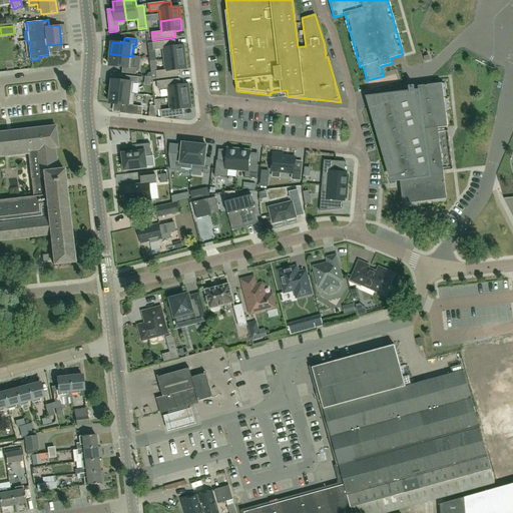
[(185,57),(183,45),(176,46),(175,40),(152,43),(153,50),(163,49),(164,59),(185,57)]
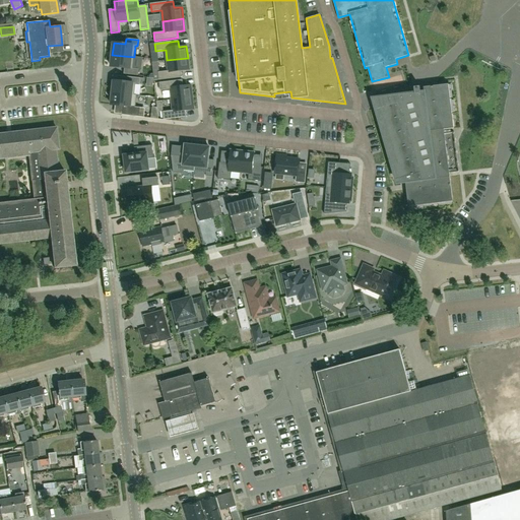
[(124,74),(138,76),(138,69),(132,69),(134,57),(112,55),(111,67),(125,68),(124,74)]
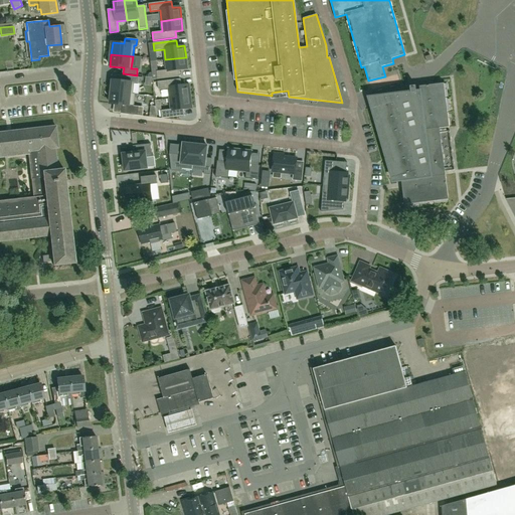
[(157,71),(158,79),(180,76),(179,70),(187,69),(186,57),(165,59),(167,70),(157,71)]
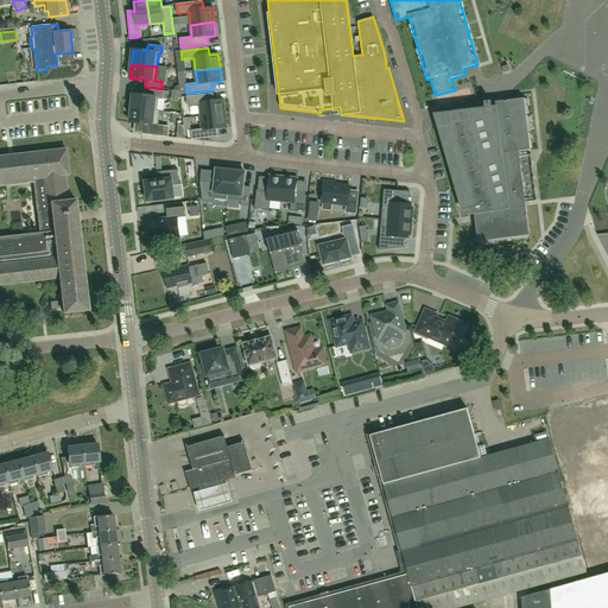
[(133,95),(132,109),(159,112),(157,111),(158,99),(164,99),(165,92),(149,90),(147,96),(135,95),(133,95)]
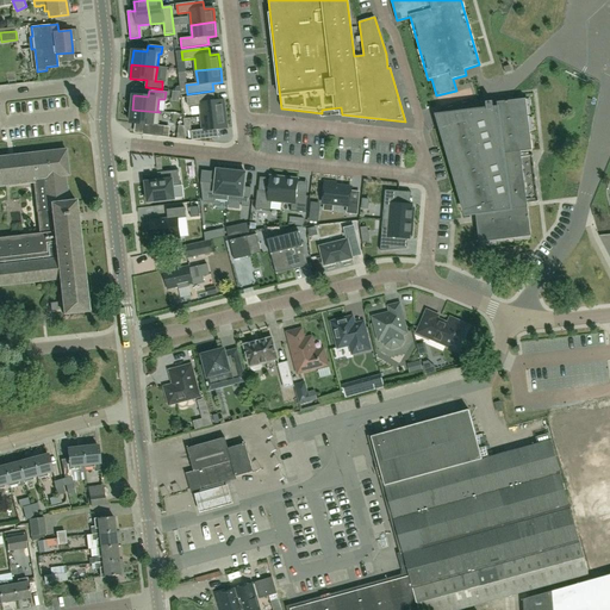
[(188,106),(200,105),(201,117),(225,114),(224,100),(215,101),(213,94),(187,97),(188,106)]
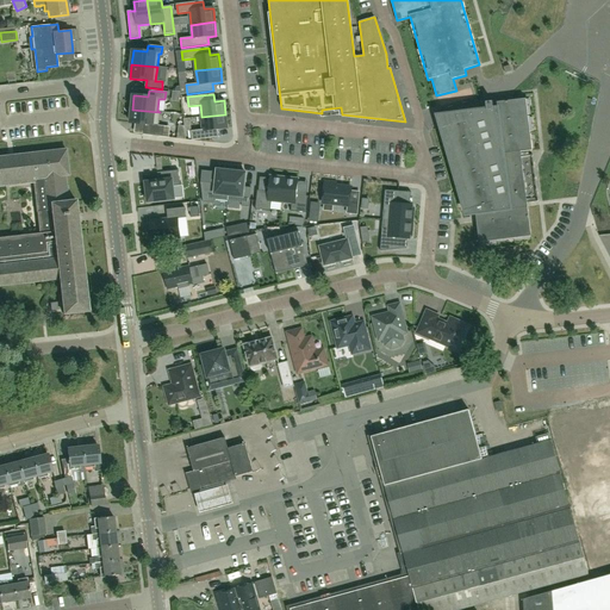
[(456,124),(442,128),(466,211),(474,209),(475,213),(479,244),(531,237),(527,204),(539,201),(533,155),(529,156),(529,151),(533,151),(526,99),(496,103),(497,109),(493,109),(492,101),(486,103),(487,110),(453,114),(456,124)]
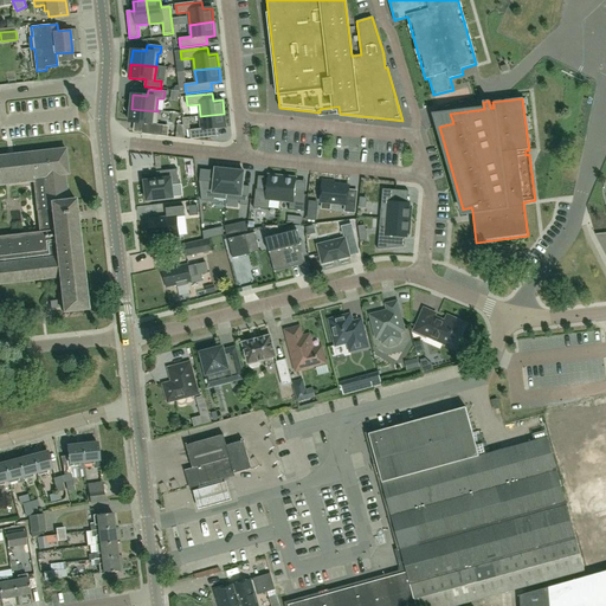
[(158,124),(159,111),(131,109),(129,122),(143,124),(142,134),(168,137),(168,136),(169,127),(163,126),(158,124)]
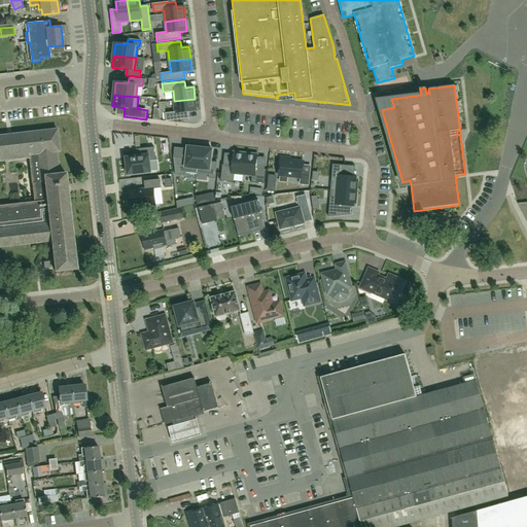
[(188,112),(196,111),(195,99),(174,101),(175,112),(165,113),(166,121),(189,118),(188,112)]
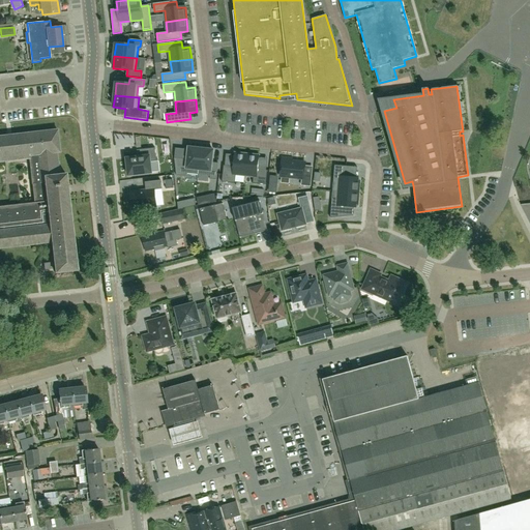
[(54,263),(45,264),(45,269),(55,268),(56,273),(77,271),(66,174),(59,175),(57,153),(60,152),(58,129),(0,136),(0,247),(52,242),(54,263)]
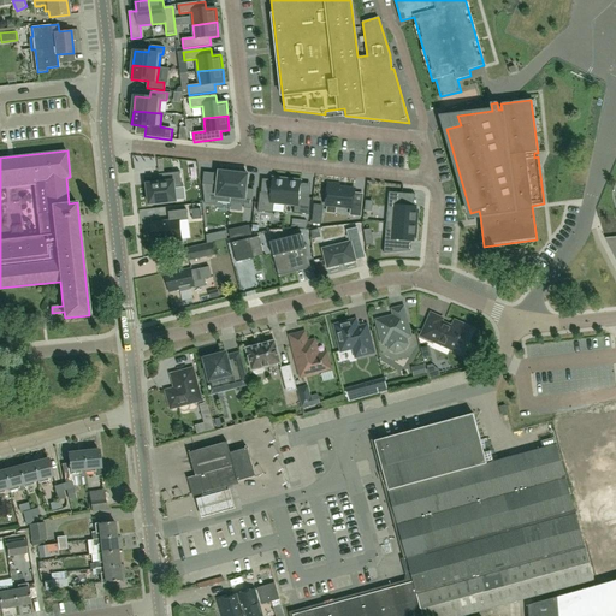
[(202,184),(201,203),(217,206),(217,202),(230,203),(234,173),(219,172),(218,187),(202,184)]
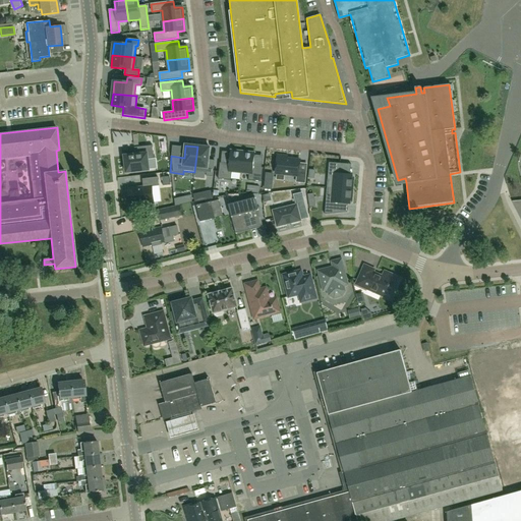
[(135,149),(136,155),(125,156),(128,174),(147,172),(146,161),(156,160),(154,147),(135,149)]
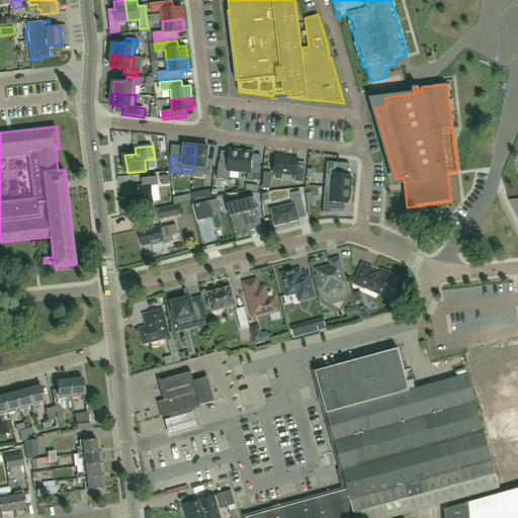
[(196,146),(193,171),(205,172),(205,175),(211,176),(213,160),(207,159),(208,147),(196,146)]
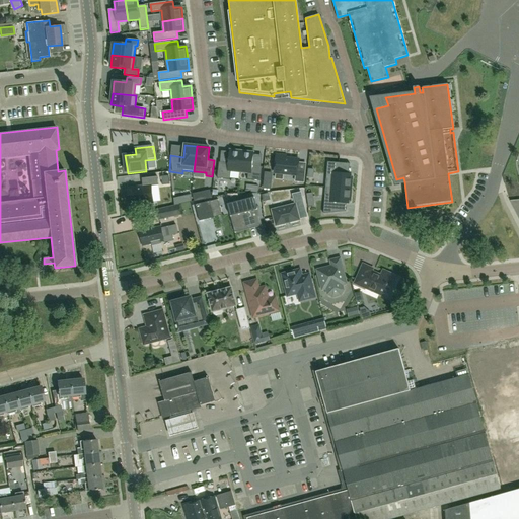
[(239,172),(242,151),(230,150),(228,163),(219,162),(217,178),(230,179),(231,171),(239,172)]
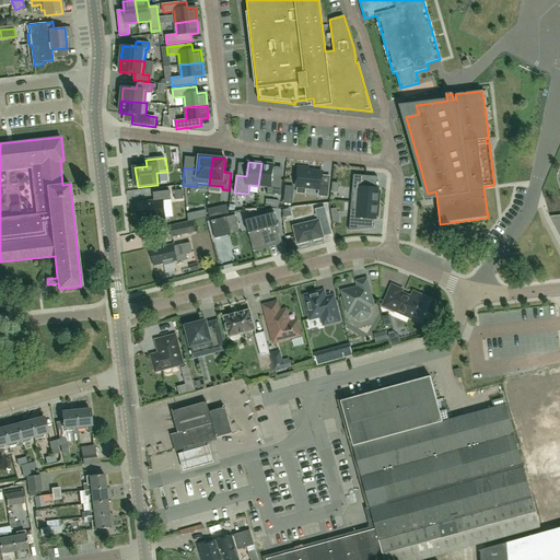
[(281,196),(282,181),(272,179),(273,164),(261,163),(258,186),(268,187),(267,194),(281,196)]
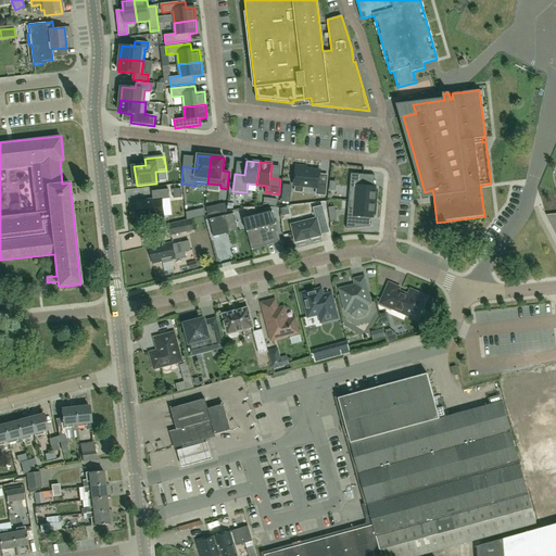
[(318,185),(319,174),(320,171),(306,169),(306,167),(297,166),(294,186),(317,188),(316,194),(326,196),(327,185),(318,185)]
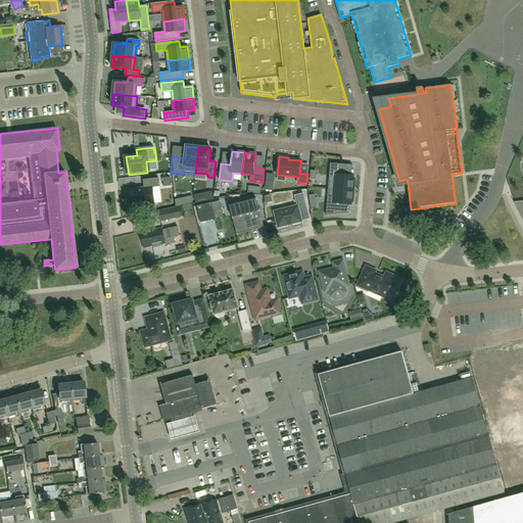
[(333,189),(354,191),(355,179),(353,179),(353,176),(351,176),(342,176),(343,165),(343,164),(330,163),(329,180),(334,181),(333,189)]
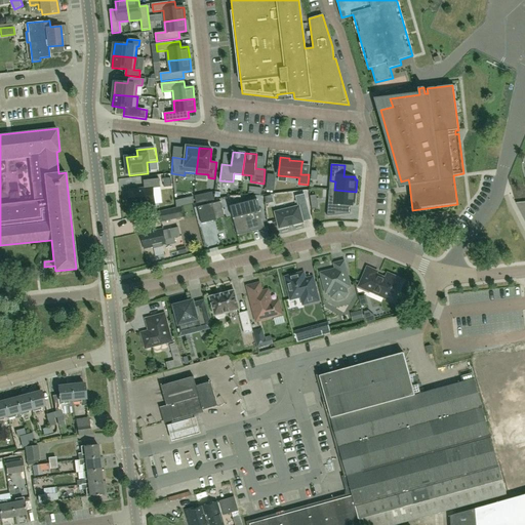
[(170,177),(163,178),(164,188),(171,187),(170,177)]
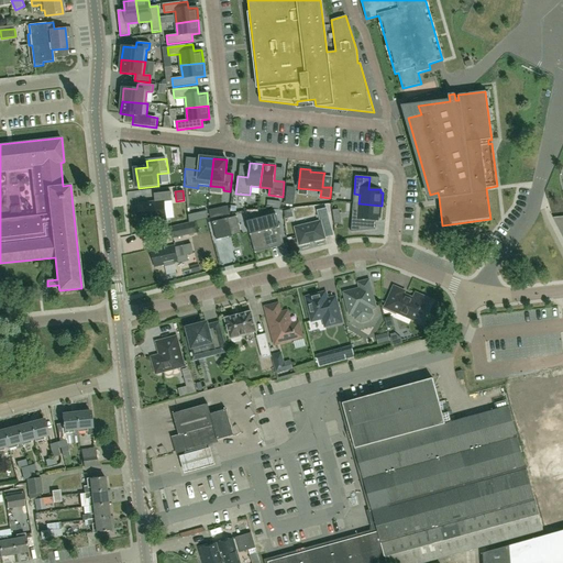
[(166,200),(174,200),(173,191),(156,192),(156,201),(141,203),(143,223),(151,222),(151,224),(161,223),(159,221),(168,220),(166,200)]
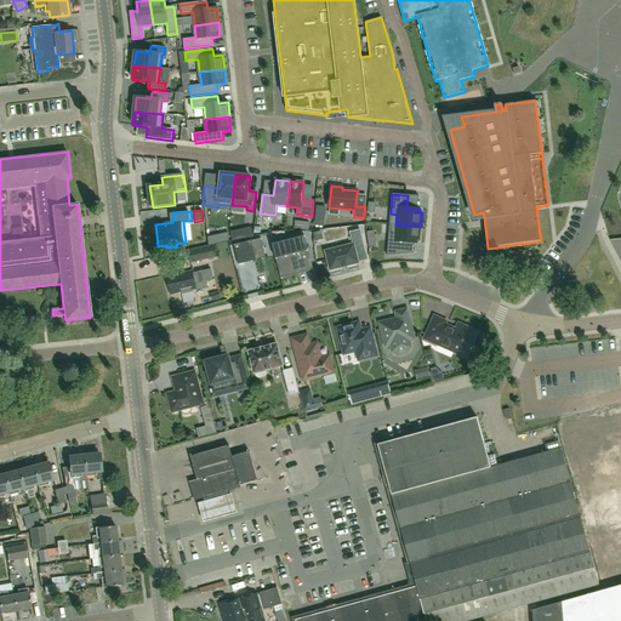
[(404,243),(415,243),(417,244),(417,240),(420,240),(421,227),(396,224),(394,234),(389,234),(387,256),(403,255),(404,243)]
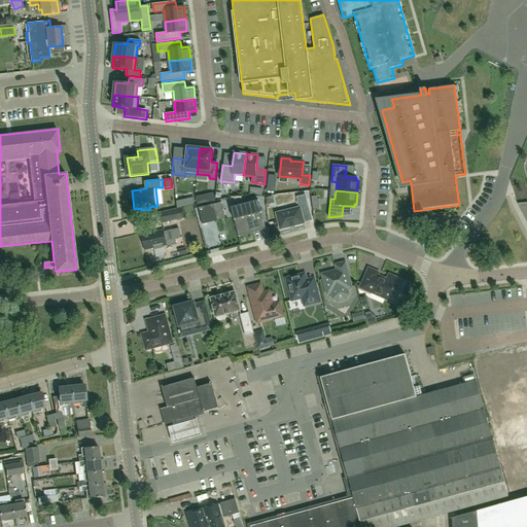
[(213,194),(205,195),(207,203),(215,201),(213,194)]
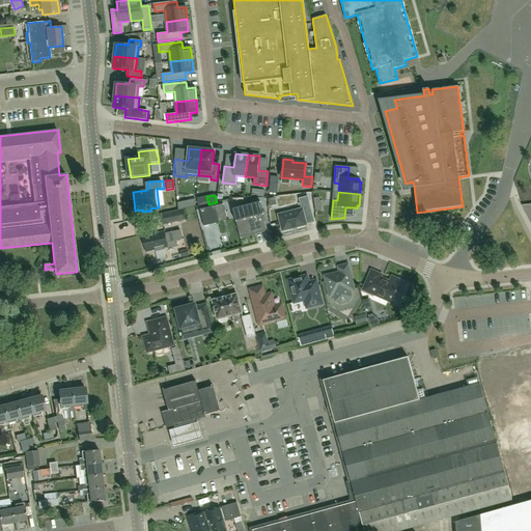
[(189,207),(188,201),(178,203),(178,211),(189,207)]
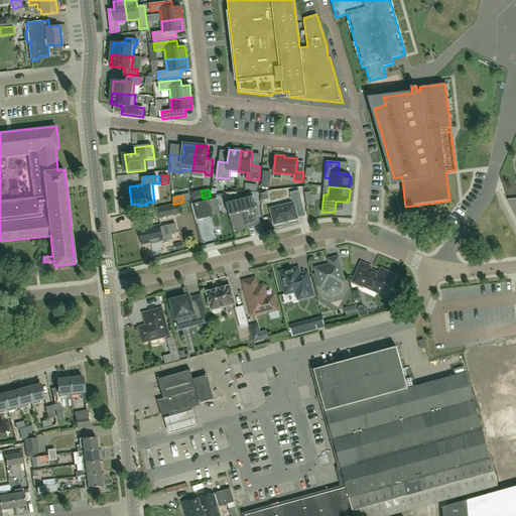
[(217,198),(209,200),(213,217),(222,214),(217,198)]
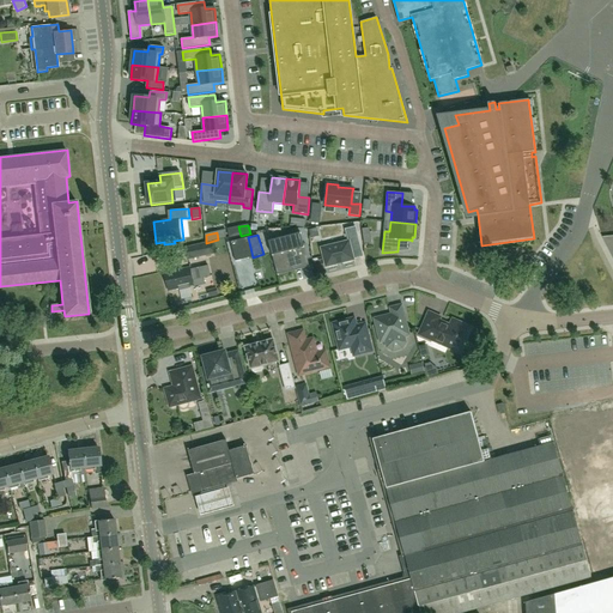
[(279,246),(278,241),(267,243),(272,267),(283,265),(284,273),(308,268),(302,236),(286,240),(287,244),(279,246)]
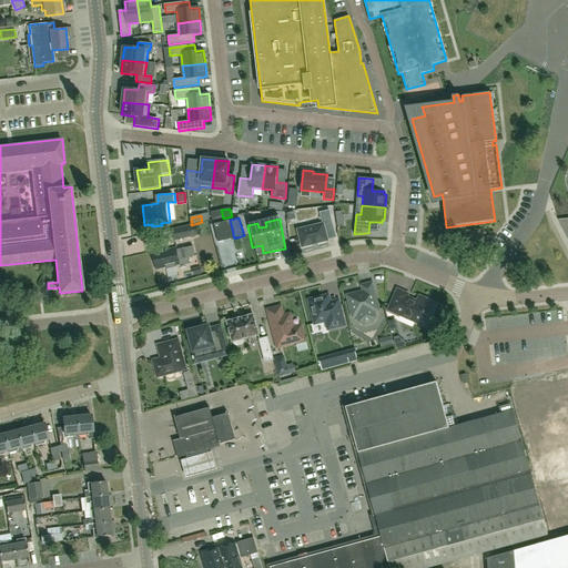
[(327,222),(301,229),(305,246),(332,240),(327,222)]
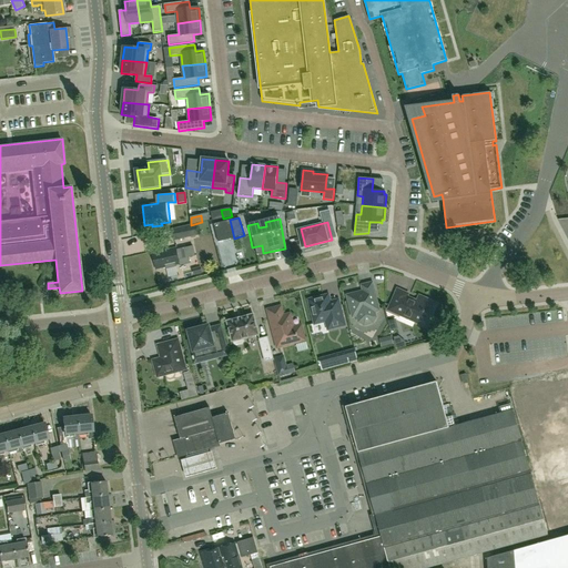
[(174,241),(199,235),(195,224),(172,230),(174,241)]
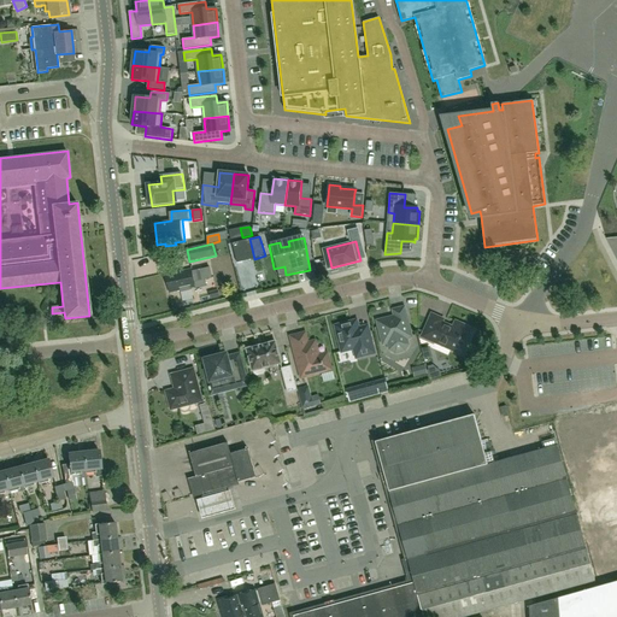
[(195,287),(194,282),(192,271),(192,269),(165,275),(170,293),(195,287)]
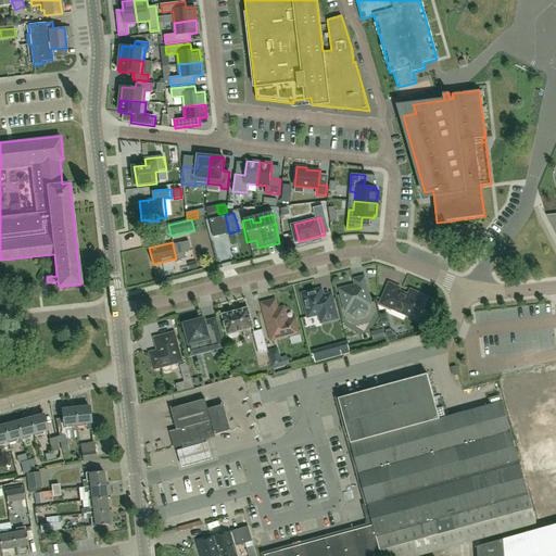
[(351,287),(340,289),(345,306),(350,305),(352,315),(356,317),(365,315),(367,311),(367,307),(366,304),(370,303),(364,277),(355,279),(356,287),(352,288),(351,287)]
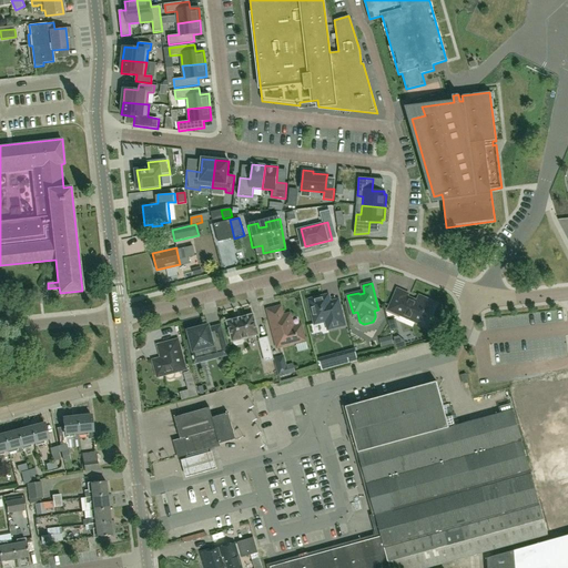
[(397,290),(389,310),(401,315),(405,313),(414,317),(415,322),(424,325),(428,323),(435,307),(434,303),(419,296),(417,302),(406,297),(407,294),(397,290)]
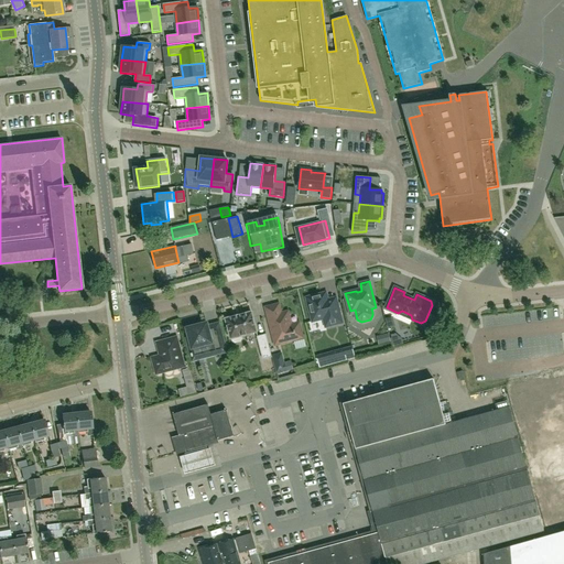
[(343,323),(337,303),(336,296),(327,299),(326,295),(326,293),(314,296),(306,297),(313,322),(324,318),(326,327),(343,323)]
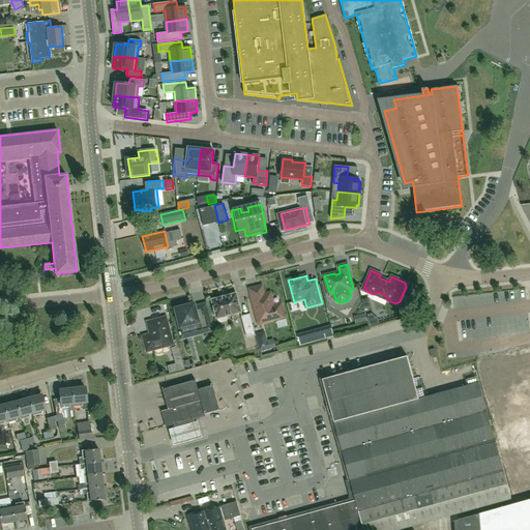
[(249,290),(253,298),(259,324),(277,319),(276,318),(284,316),(283,312),(281,304),(273,305),(271,296),(265,298),(262,287),(249,290)]
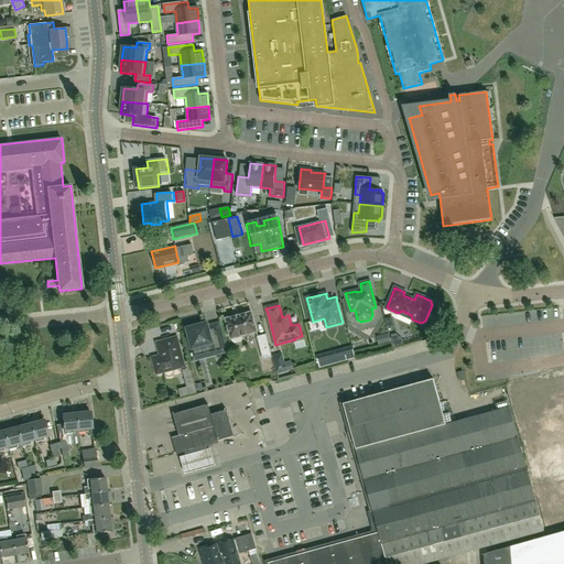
[(257,333),(251,313),(226,320),(230,339),(232,339),(232,342),(236,343),(240,342),(242,339),(241,337),(257,333)]
